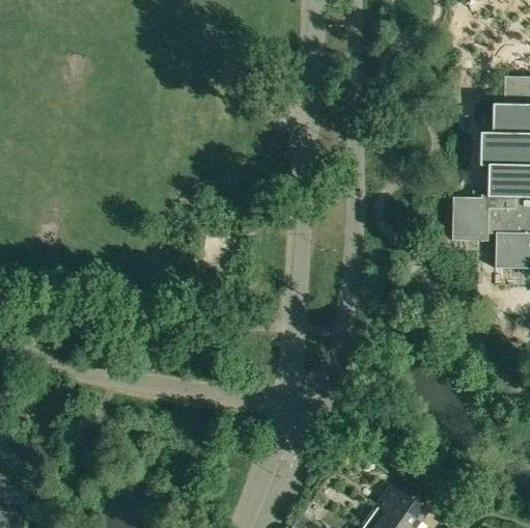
[(529,76),(504,76),(504,105),(492,105),(492,134),(480,133),(479,164),(487,164),(487,194),(481,194),(481,197),(452,196),(452,239),(487,240),(487,232),(496,232),(495,267),(529,267),(529,76)]
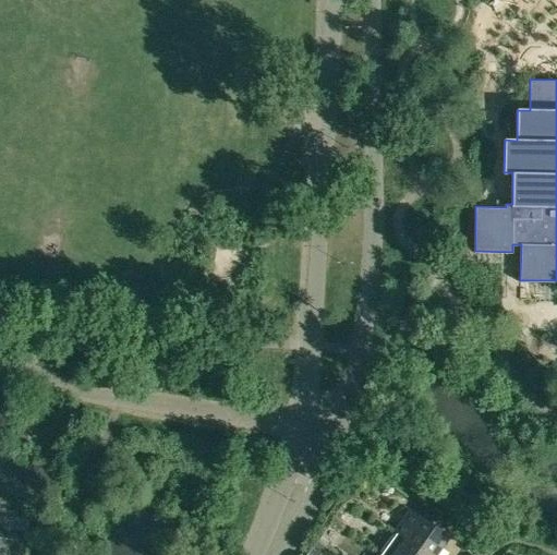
[(34,462),(26,468),(25,475),(33,487),(41,490),(48,485),(49,477),(41,465),(34,462)]
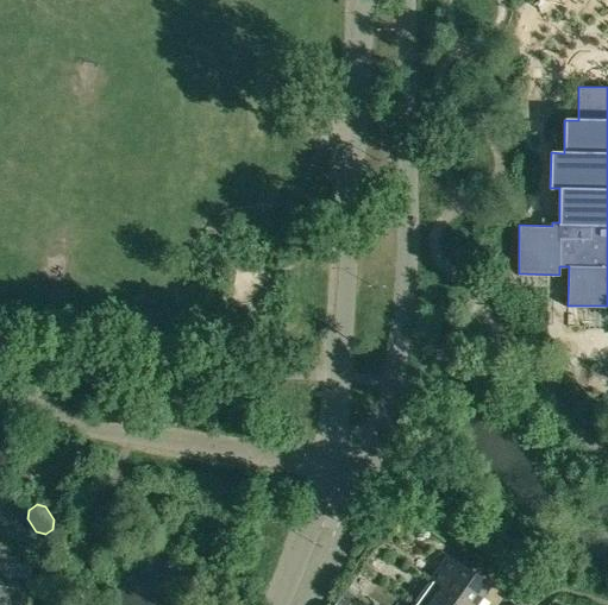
[(380,540),(374,548),(383,555),(389,547),(380,540)]
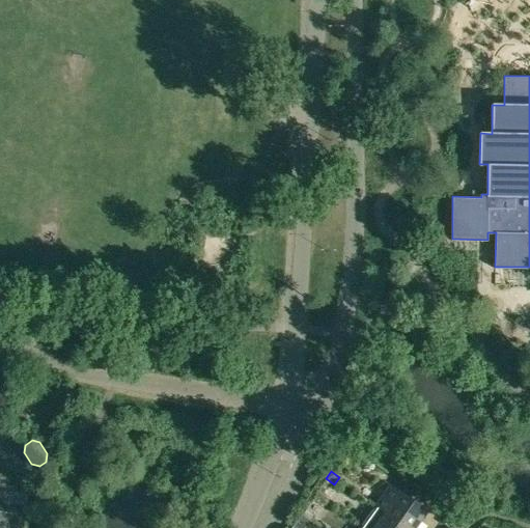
[(392,501),(385,510),(409,527),(414,527),(428,509),(391,483),(383,495),(392,501)]
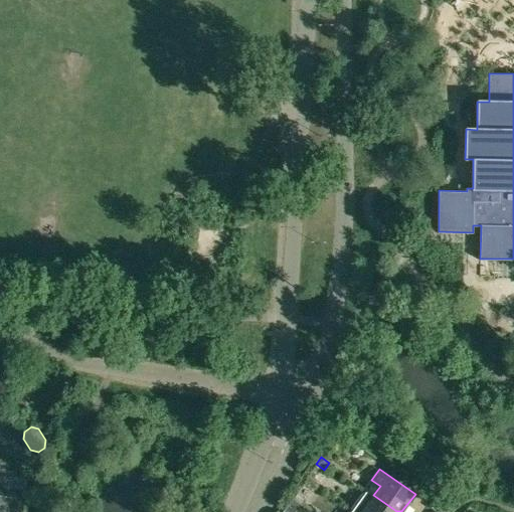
[(6,487),(0,479),(0,511),(20,511),(24,490),(6,487)]
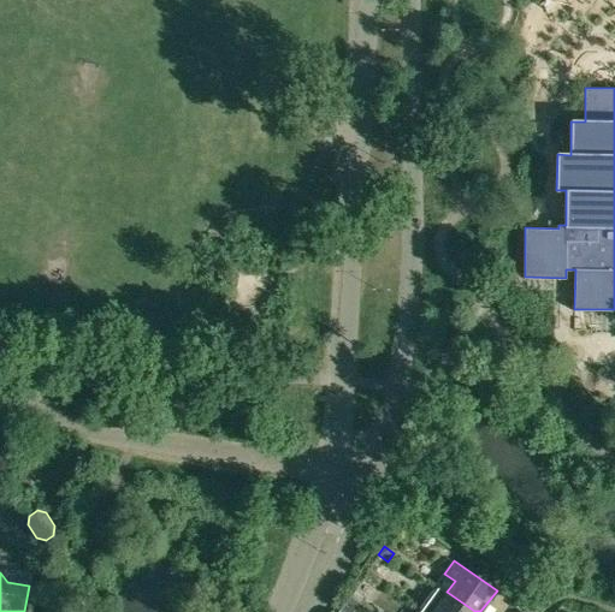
[(366,594),(360,589),(355,586),(350,593),(356,598),(361,600),(366,594)]
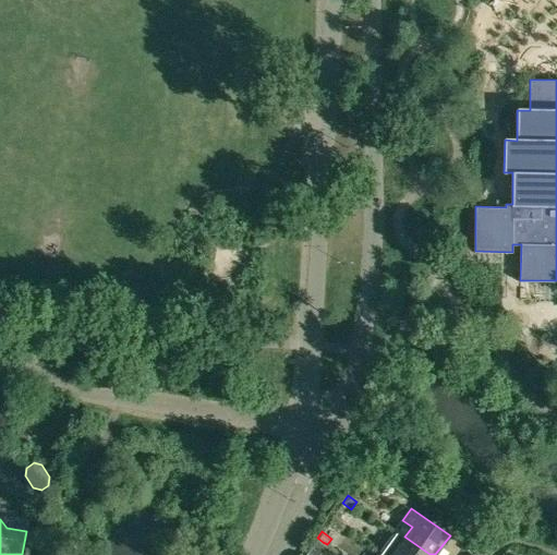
[(430,554),(404,537),(391,554),(430,554)]
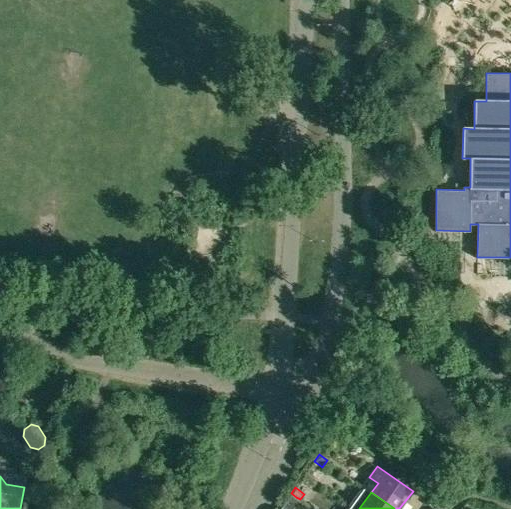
All buildings are outlined.
